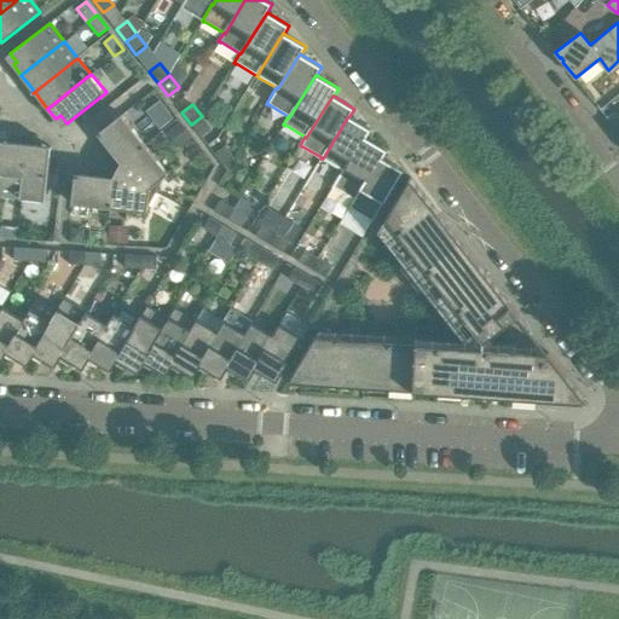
[(145,144),(122,115),(98,133),(121,163),(145,144)]
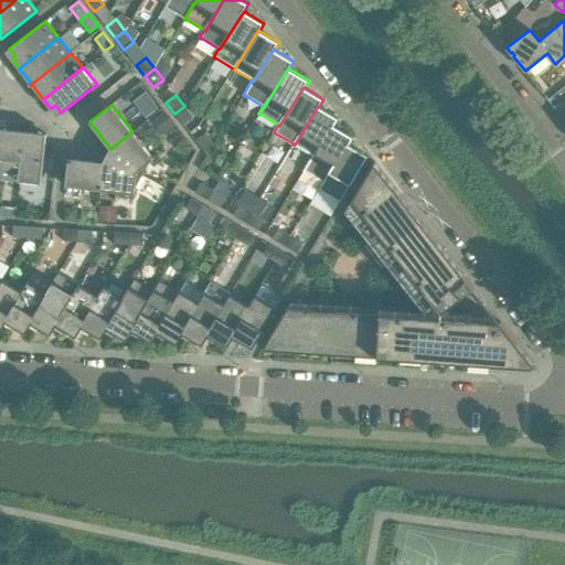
[(193,118),(184,106),(174,114),(183,125),(193,118)]
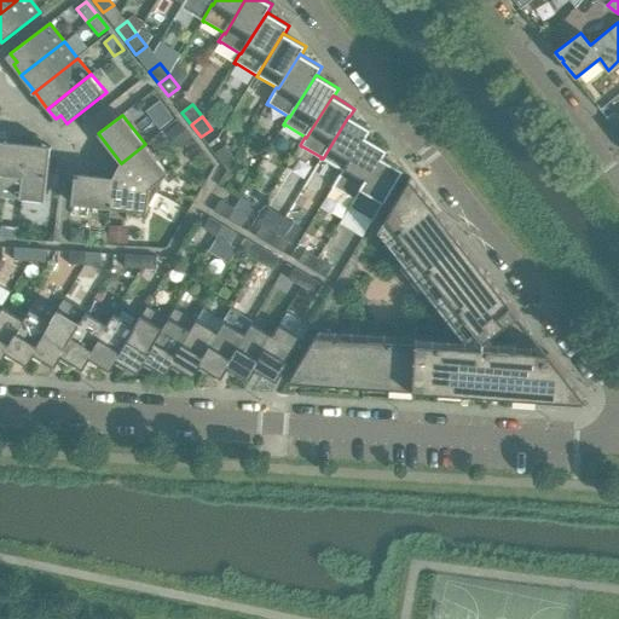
[(345,171),(365,137),(366,138),(371,129),(350,116),(348,116),(323,158),(342,171),(345,171)]
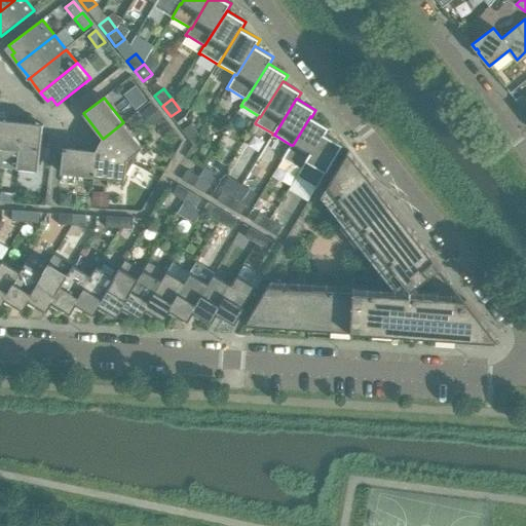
[(162,117),(151,104),(141,112),(152,125),(162,117)]
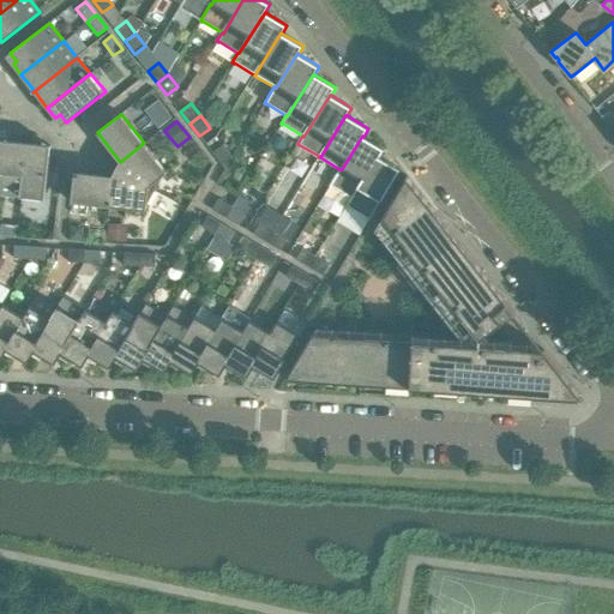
[(353,198),(378,156),(379,157),(384,149),(363,137),(362,136),(342,169),(339,169),(330,185),(331,186),(332,186),(351,197),(353,198)]
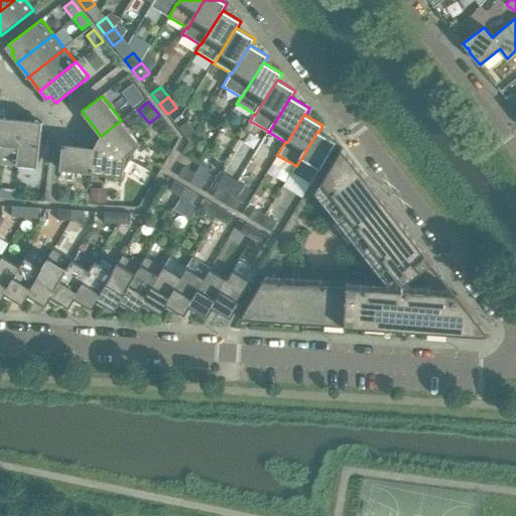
[(18,167),(23,120),(13,119),(12,123),(5,122),(0,164),(18,167)]
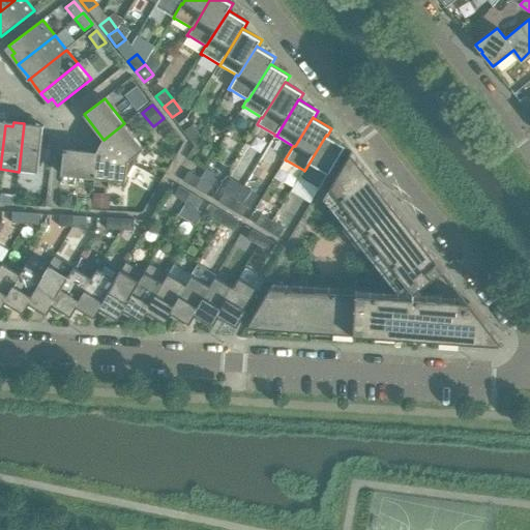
[(38,174),(41,146),(42,130),(33,129),(34,124),(24,123),(19,172),(38,174)]
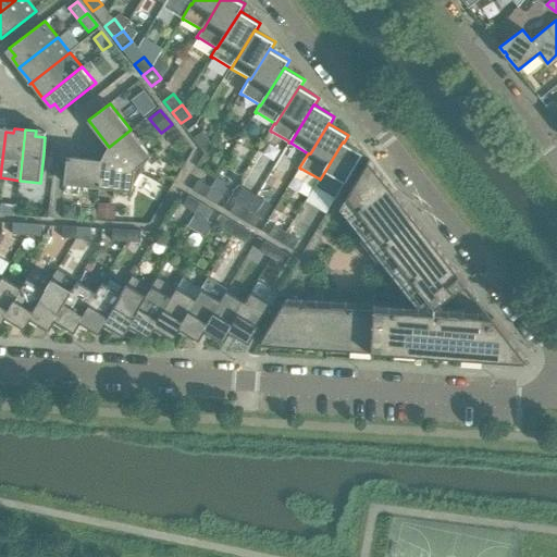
[(151,157),(131,130),(109,147),(106,152),(143,174),(143,173),(140,172),(147,160),(151,157)]
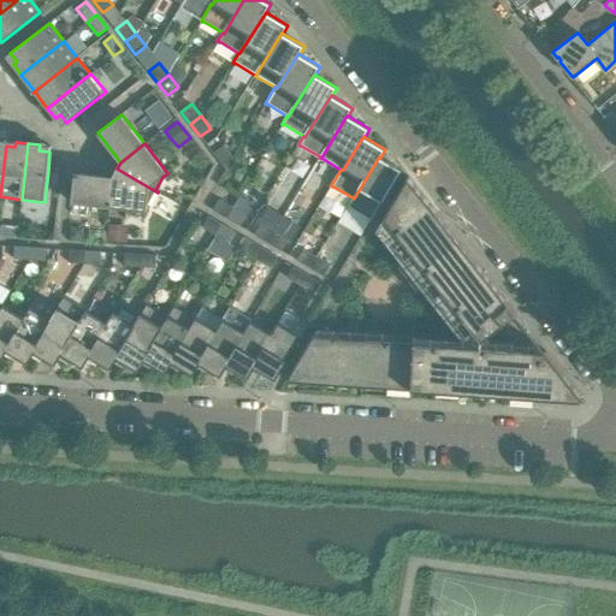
[(234,158),(224,146),(213,153),(223,166),(234,158)]
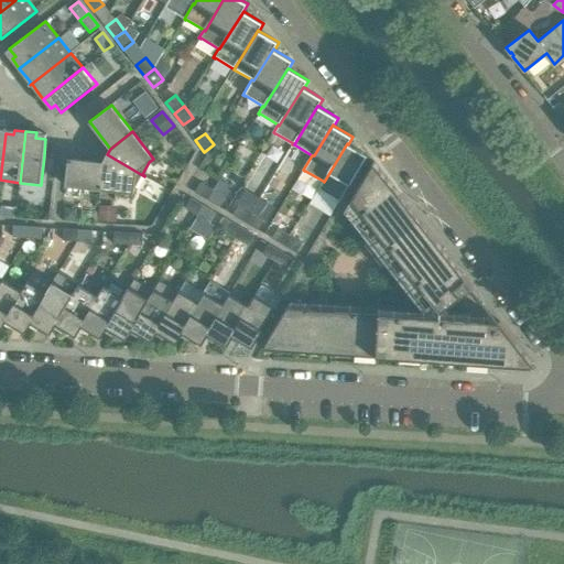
[(339,202),(367,155),(348,144),(347,143),(324,182),(323,181),(318,190),(320,190),(338,201),(339,202)]
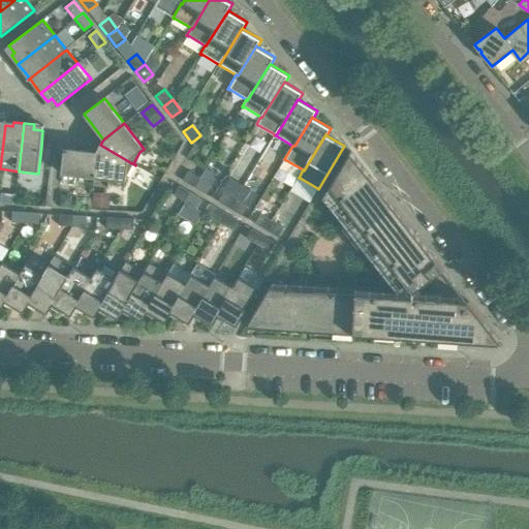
[(135,165),(100,145),(98,144),(98,146),(99,147),(96,152),(93,178),(126,181),(126,176),(132,164),(134,165),(135,165)]
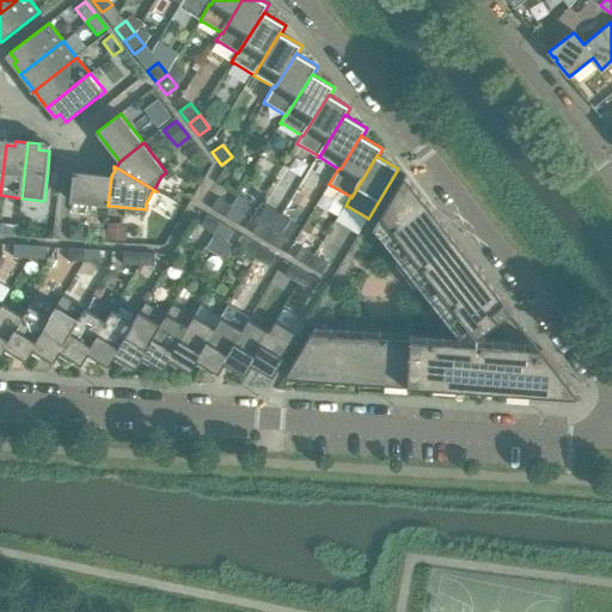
[(108,206),(111,176),(74,172),(72,202),(108,206)]
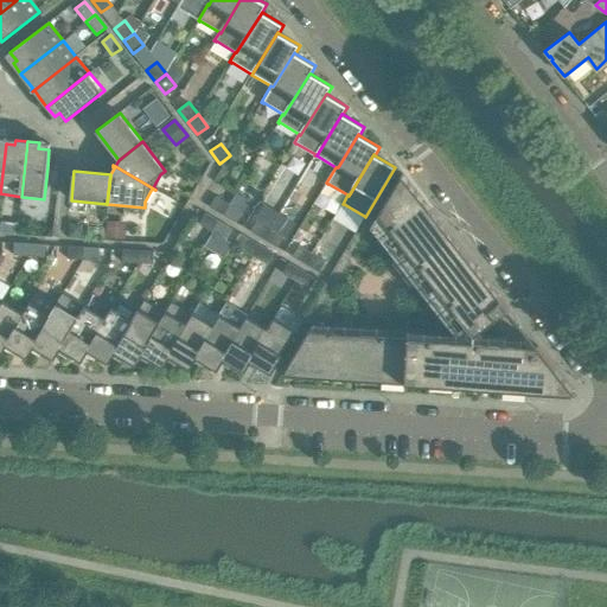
[(510,310),(449,234),(402,173),(378,213),(475,336),(506,311),(506,312),(510,310)]
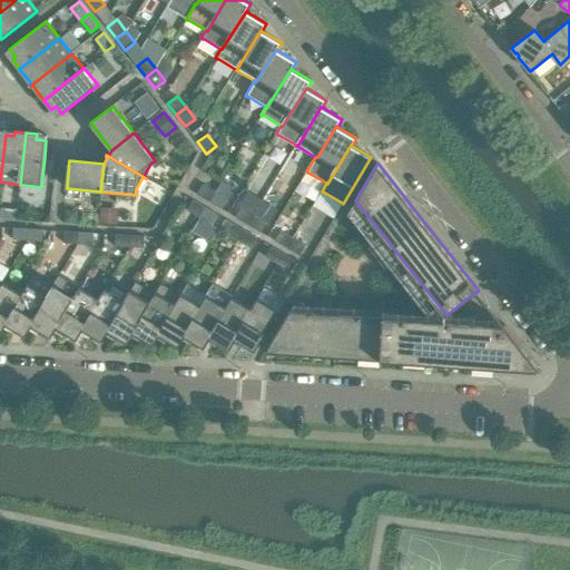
[(209,202),(215,192),(203,184),(197,195),(209,202)]
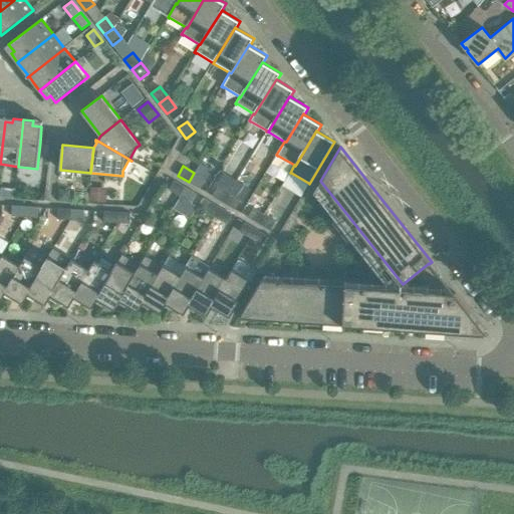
[(200,189),(206,180),(194,173),(189,182),(200,189)]
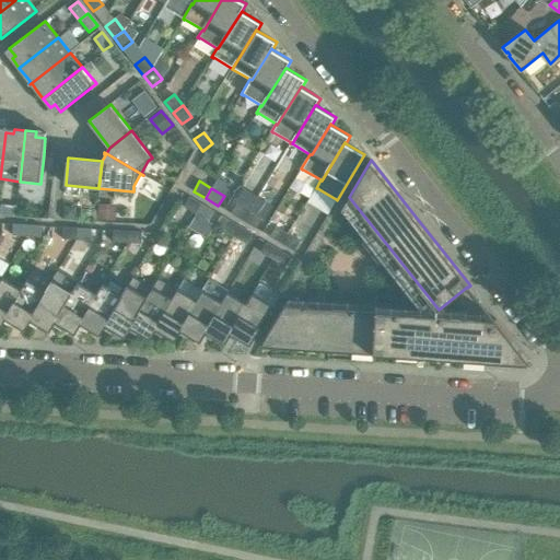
[(196,213),(202,203),(189,197),(184,207),(196,213)]
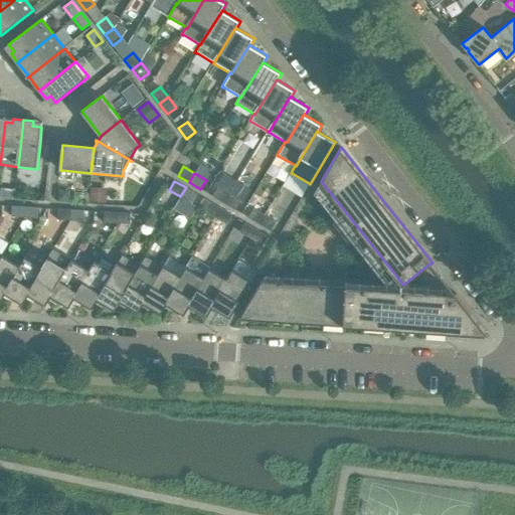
[(235,210),(246,192),(234,186),(229,194),(224,203),(235,210)]
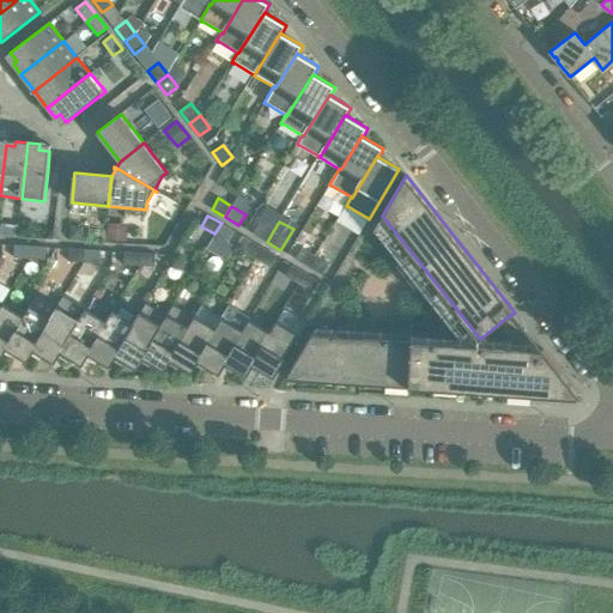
[(228,242),(235,231),(222,223),(214,234),(228,242)]
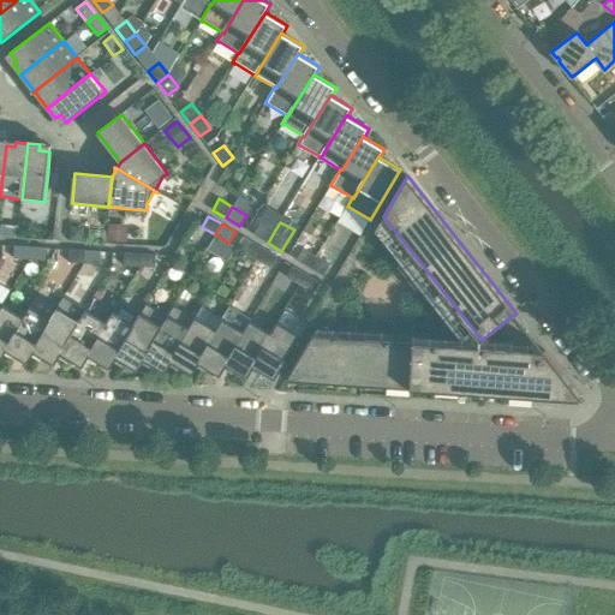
[(268,243),(274,232),(261,224),(255,234),(268,243)]
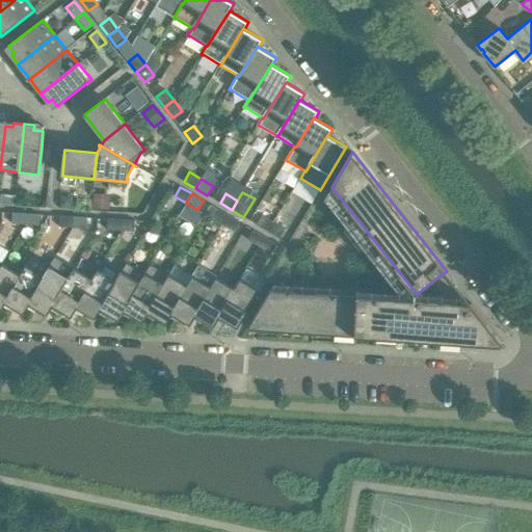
[(0,204),(15,205),(16,195),(1,194),(0,204)]
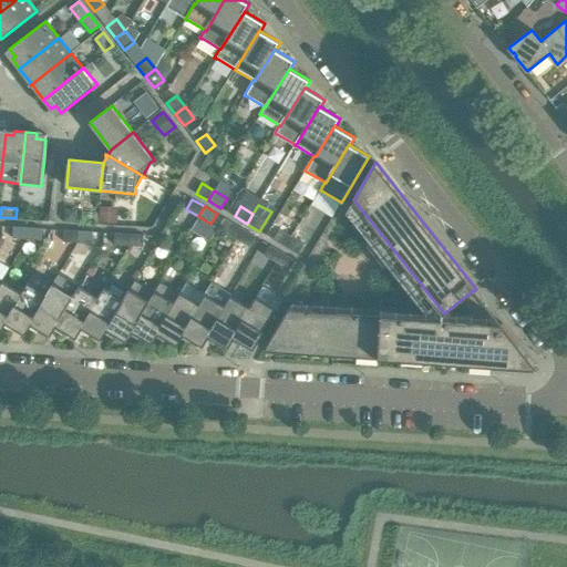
[(116,224),(117,207),(99,207),(96,223),(116,224)]
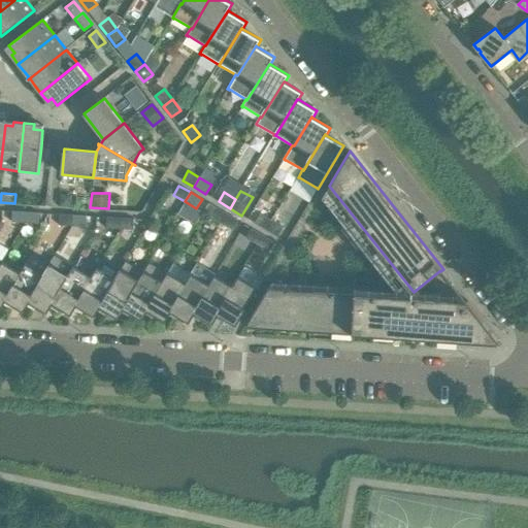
[(71,207),(72,195),(60,194),(59,206),(71,207)]
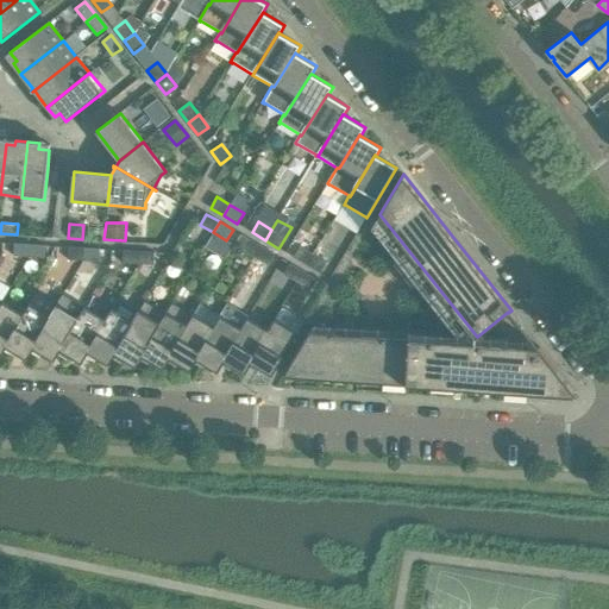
[(255,257),(262,246),(249,238),(242,250),(255,257)]
